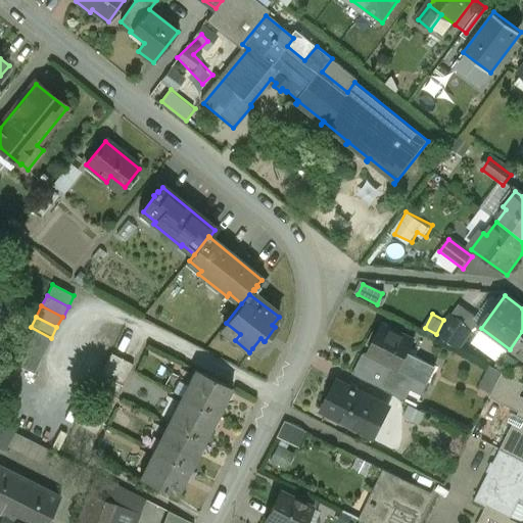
[(452,317),(438,335),(460,350),(472,334),(463,327),(464,325),(452,317)]
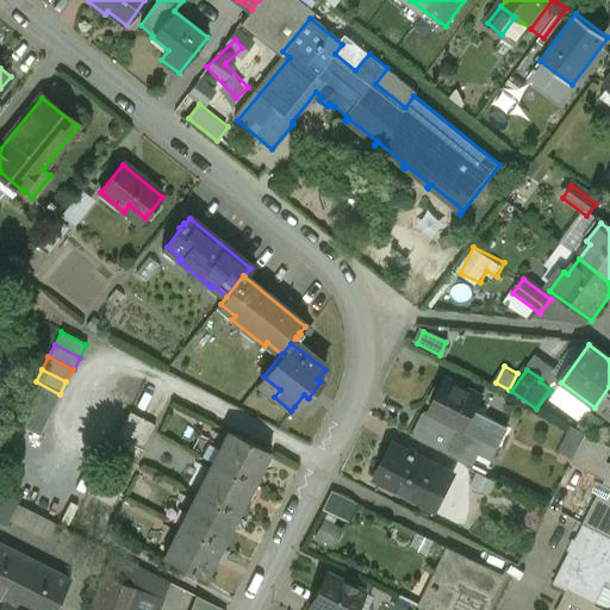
[(481,398),(447,380),(442,390),(436,387),(429,402),(434,405),(430,411),(429,415),(465,433),(466,430),(474,412),(481,398)]
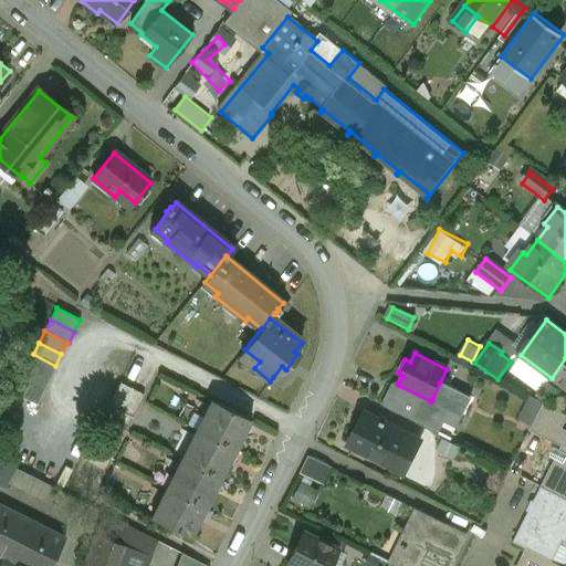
[(565,358),(552,378),(565,388),(565,358)]
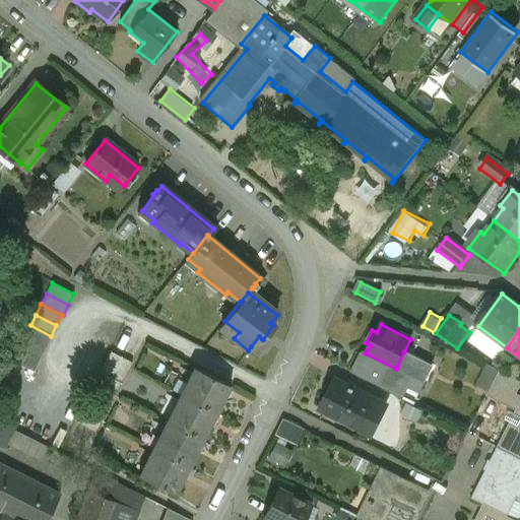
[(262,339),(259,336),(251,346),(259,352),(267,342),(263,339),(262,339)]
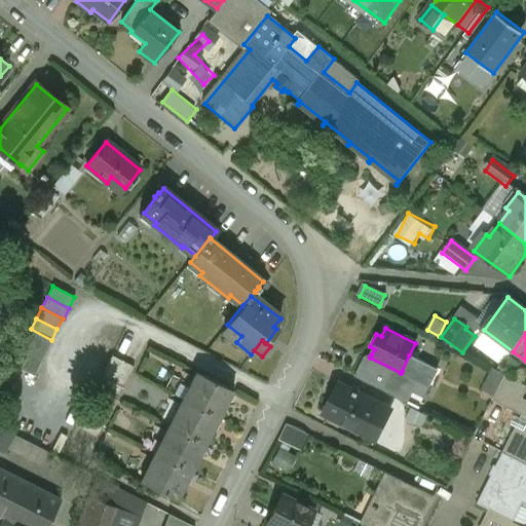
[(112,354),(102,375),(112,381),(122,361),(112,354)]
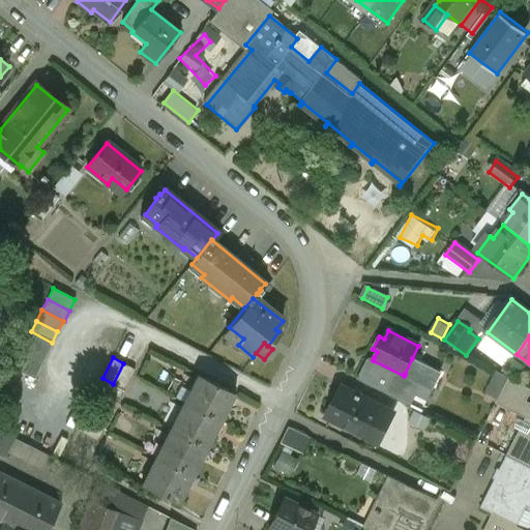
[(404,376),(373,360),(374,357),(373,357),(367,359),(357,380),(411,407),(412,406),(404,402),(409,392),(428,402),(434,389),(422,383),(405,374),(404,376)]
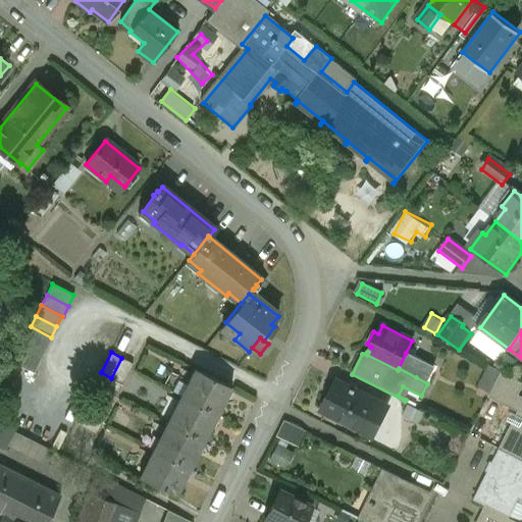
[(424,362),(406,353),(399,368),(416,377),(424,362)]
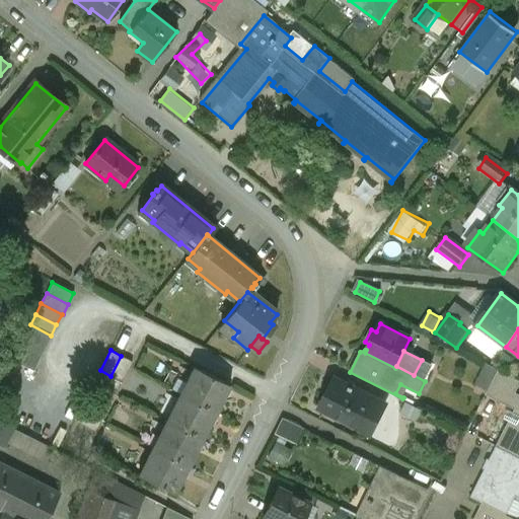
[(131,361),(121,356),(110,376),(121,381),(131,361)]
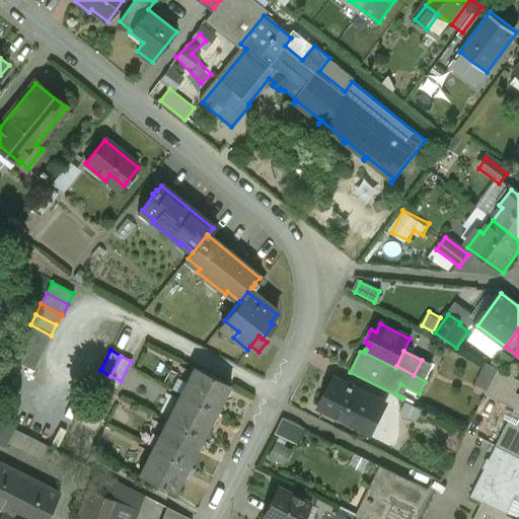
[(230,385),(194,367),(186,383),(191,386),(184,396),(216,413),(230,385)]
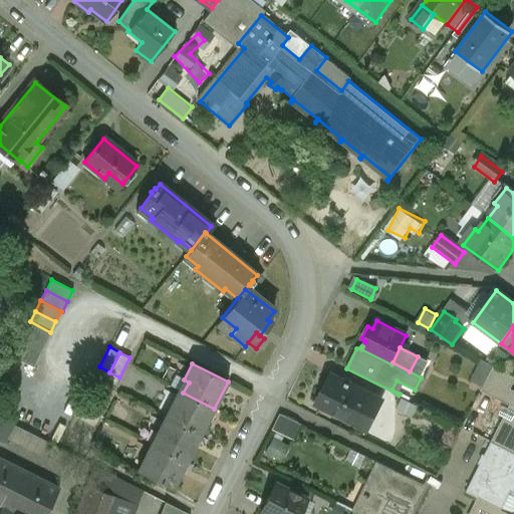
[(513,383),(513,376),(495,366),(482,391),(495,398),(501,384),(511,390),(513,383)]
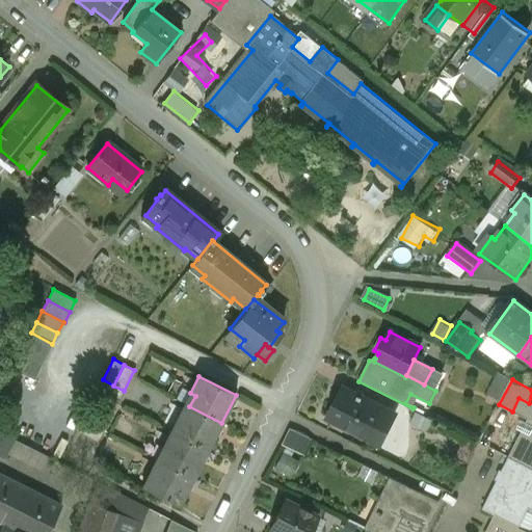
[(396,415),(342,388),(326,419),(379,446),(396,415)]
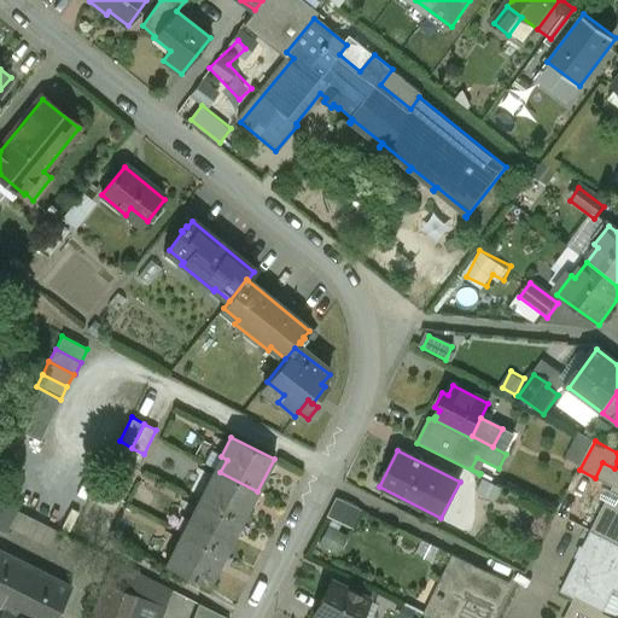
[(617,468),(614,468),(602,462),(595,478),(613,488),(592,532),(617,544),(617,468)]
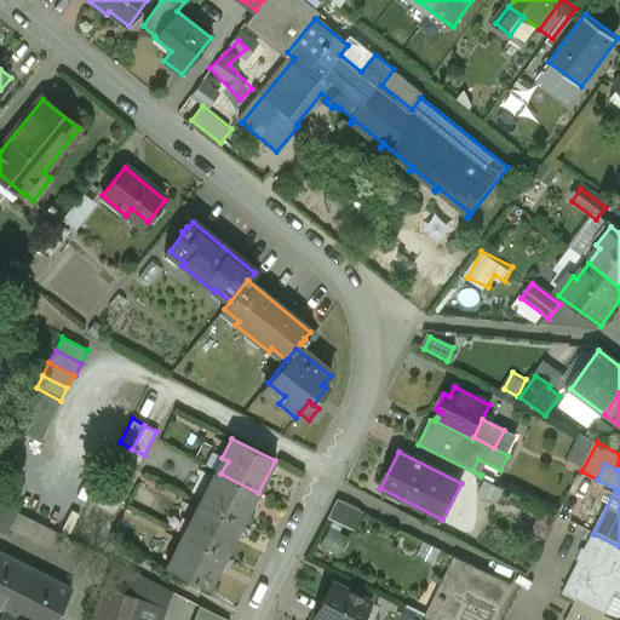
[(220,474),(216,471),(206,489),(212,492),(205,505),(242,524),(258,493),(220,474)]
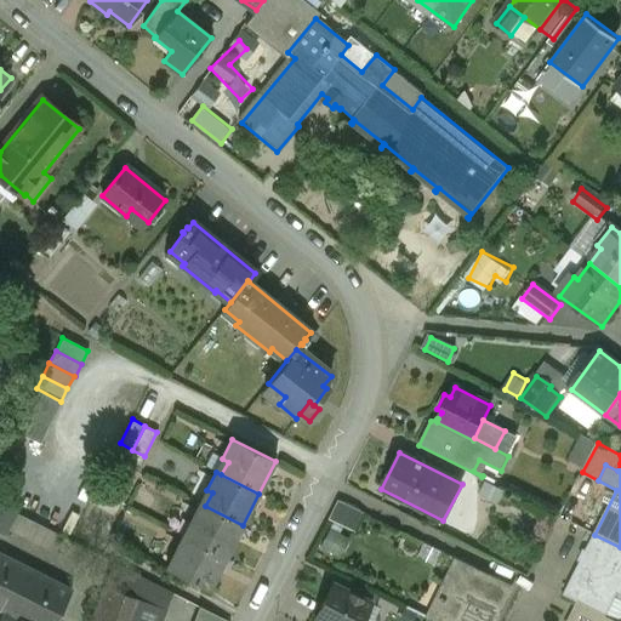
[(114,485),(102,478),(90,502),(102,508),(114,485)]
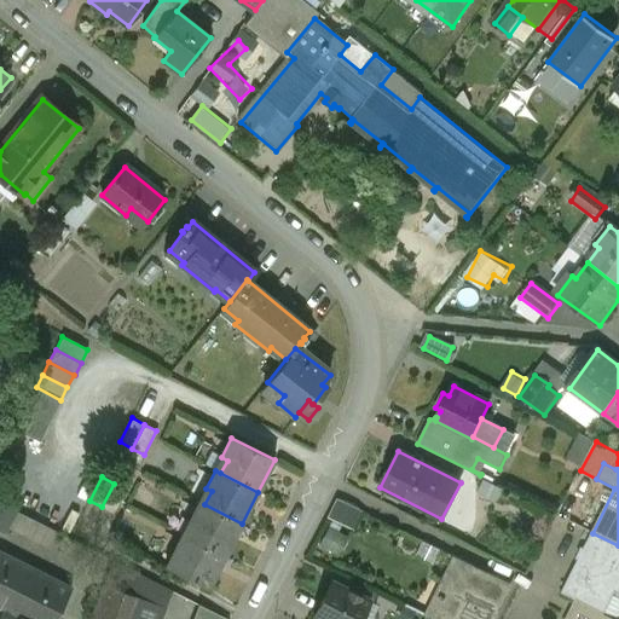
[(126,490),(114,484),(102,507),(114,513),(126,490)]
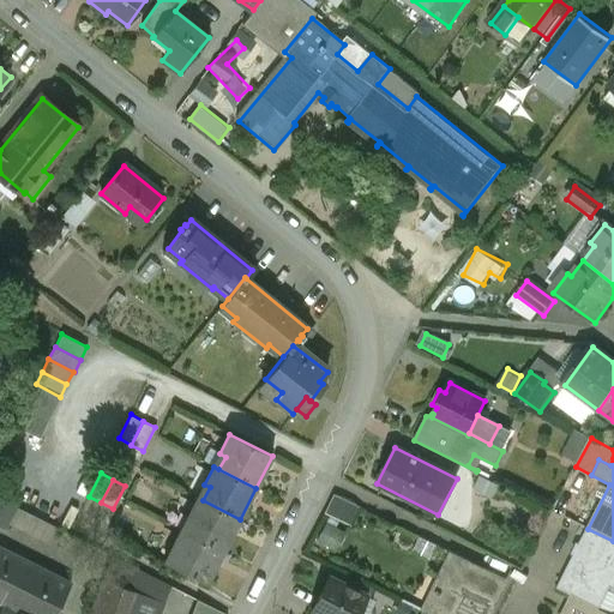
[(336,493),(326,511),(353,525),(362,506),(336,493)]
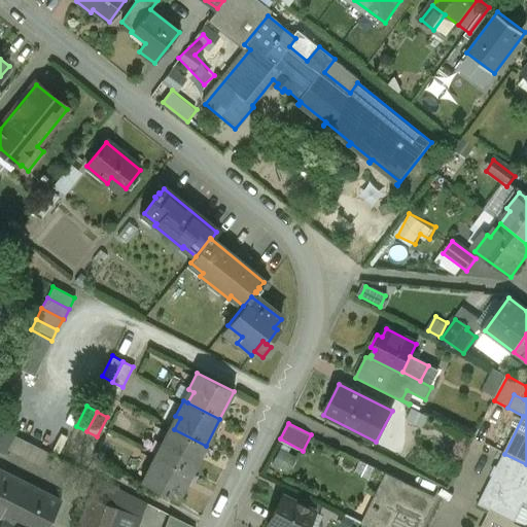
[(174,429),(169,427),(161,443),(166,445),(161,456),(192,472),(206,446),(174,429)]
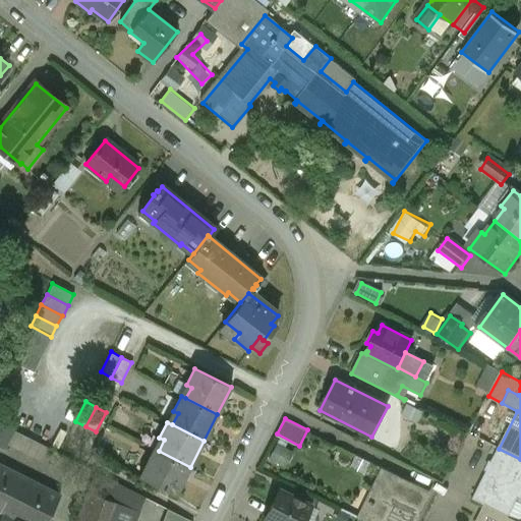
[(14,431),(0,423),(0,447),(5,450),(7,445),(14,431)]
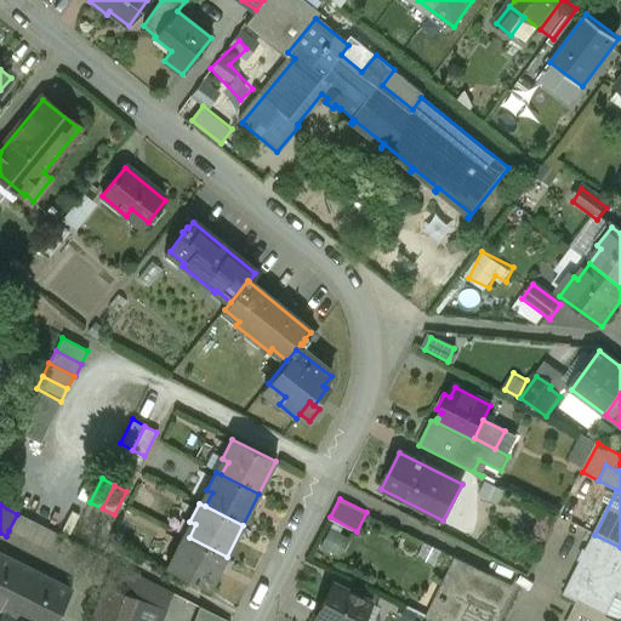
[(40,527),(17,514),(9,530),(33,542),(40,527)]
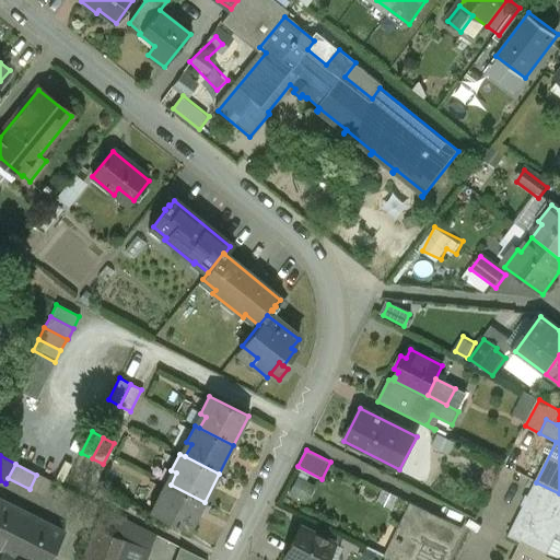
[(51,482),(36,475),(30,489),(44,497),(51,482)]
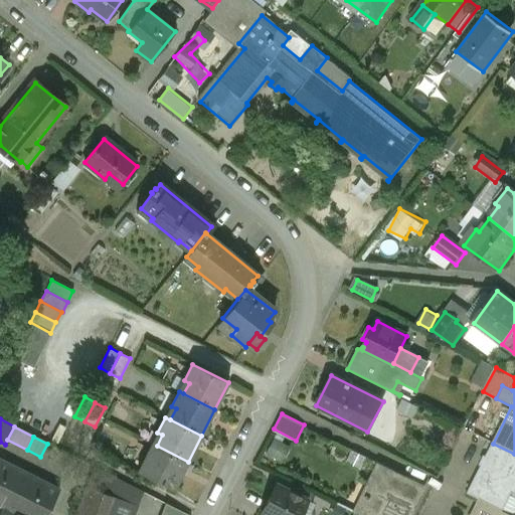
[(514,454),(493,444),(493,443),(467,492),(481,499),(503,510),(510,496),(504,493),(511,480),(514,482),(514,454)]
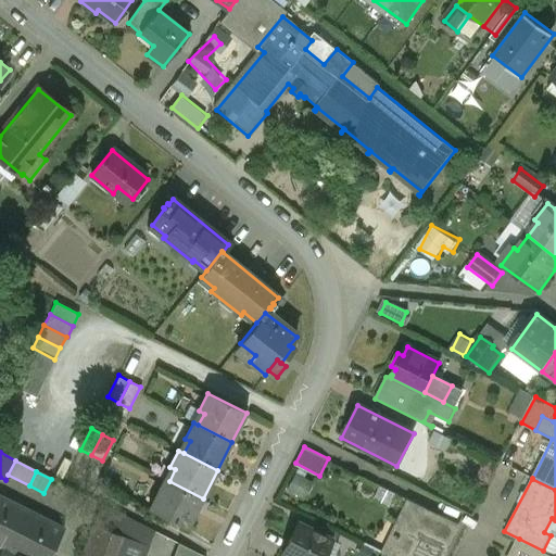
[(169,481),(164,479),(155,495),(161,497),(154,510),(188,527),(203,498),(169,481)]
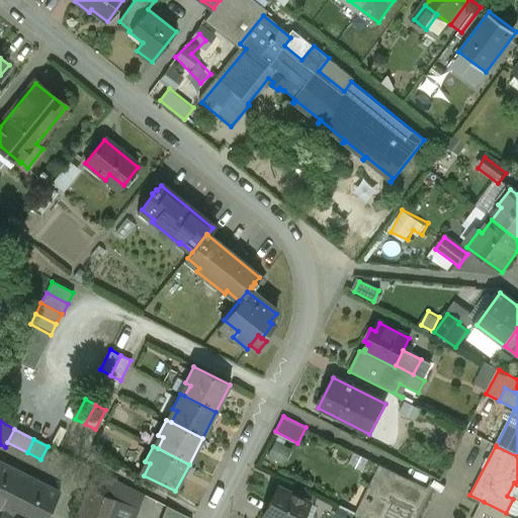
[(46,517),(59,493),(0,462),(0,508),(3,510),(18,517),(46,517)]
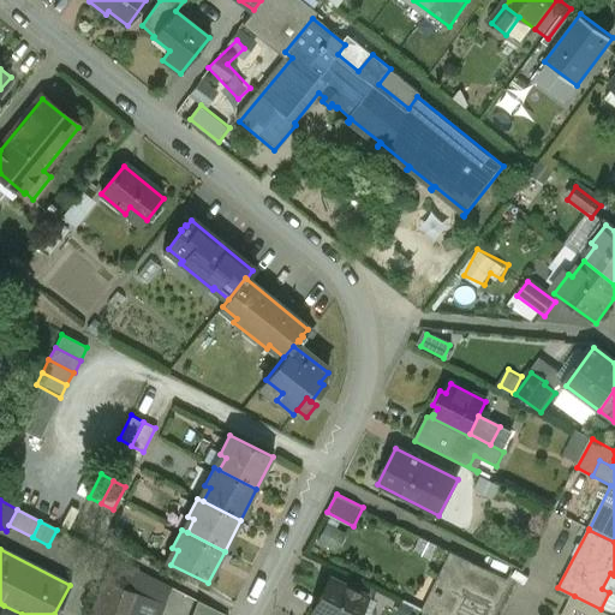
[(490,614),(507,581),(451,554),(439,578),(442,580),(435,595),(439,597),(429,614),(490,614)]
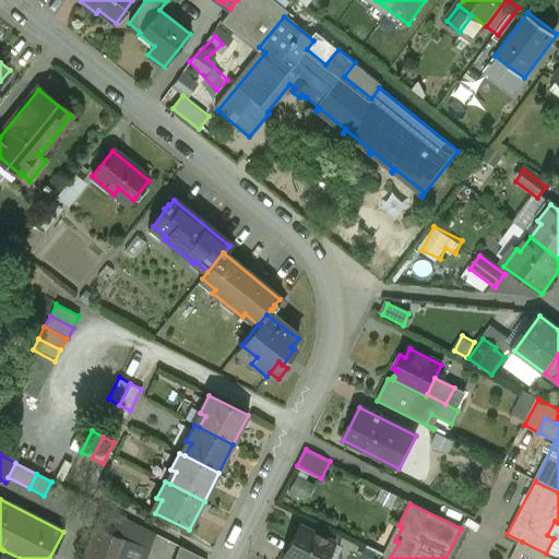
[(334,543),(298,526),(283,557),(284,558),(286,558),(325,558),(334,544),(334,543)]
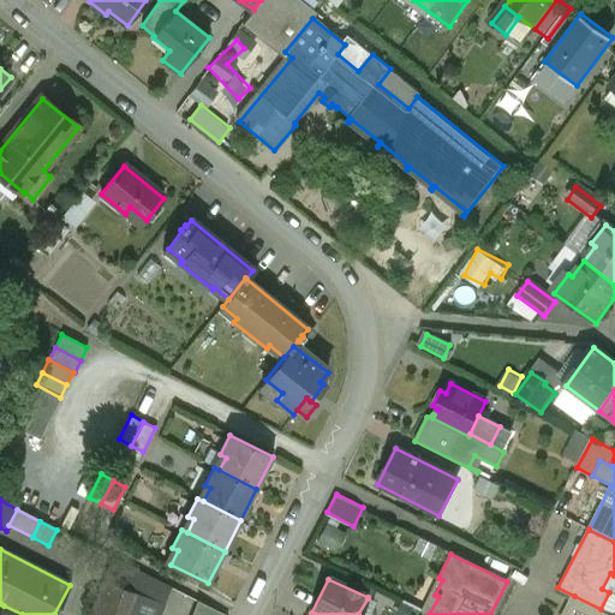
[(159,614),(163,603),(105,580),(91,614),(159,614)]
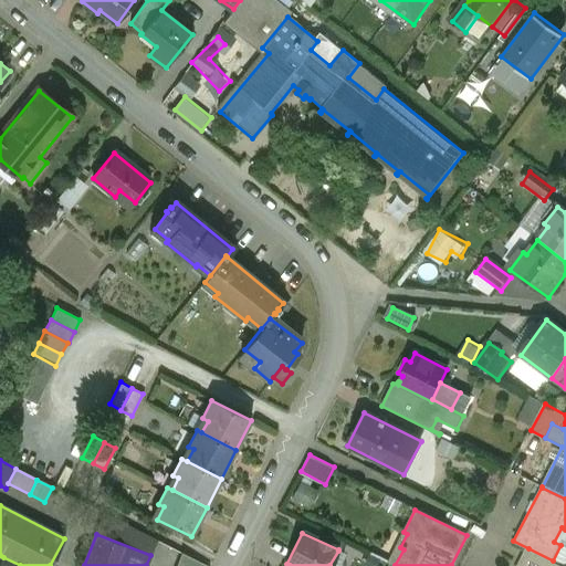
[(528,548),(520,565),(563,565),(552,562),(553,561),(528,548)]
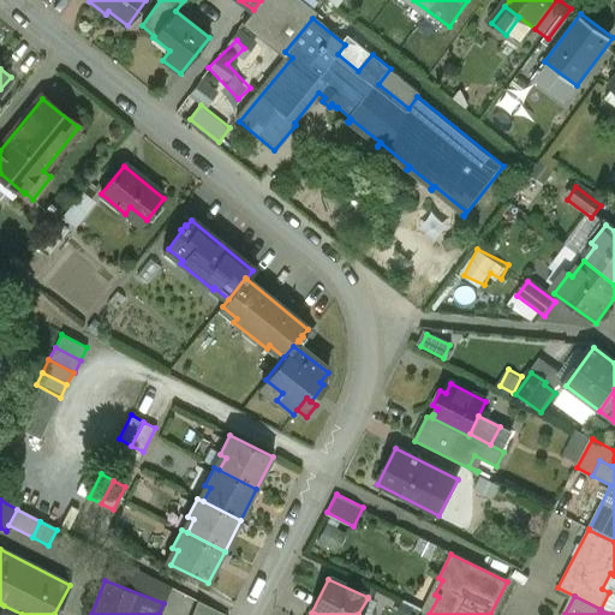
[(358,614),(366,614),(374,601),(368,597),(368,598),(358,614)]
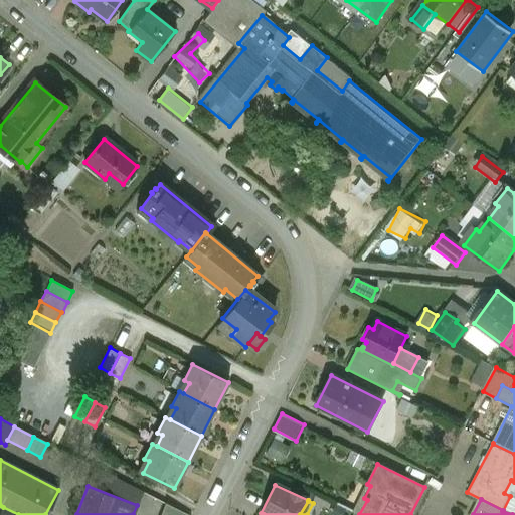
[(187,514),(166,504),(162,514),(187,514)]
